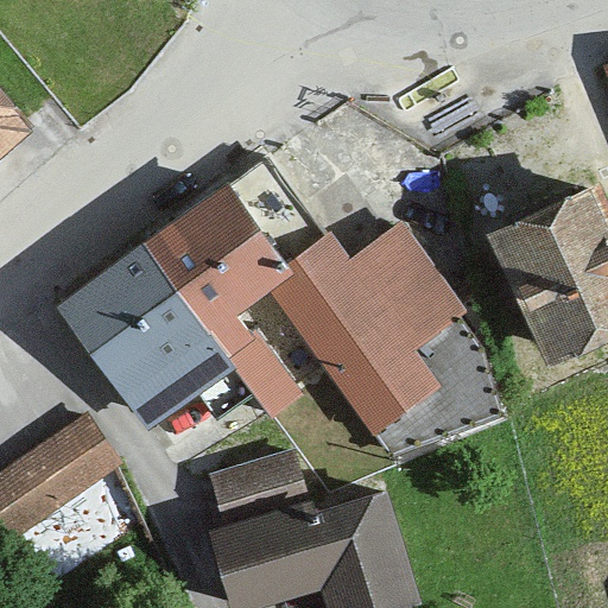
[(0,140),(20,125),(0,99),(0,140)]
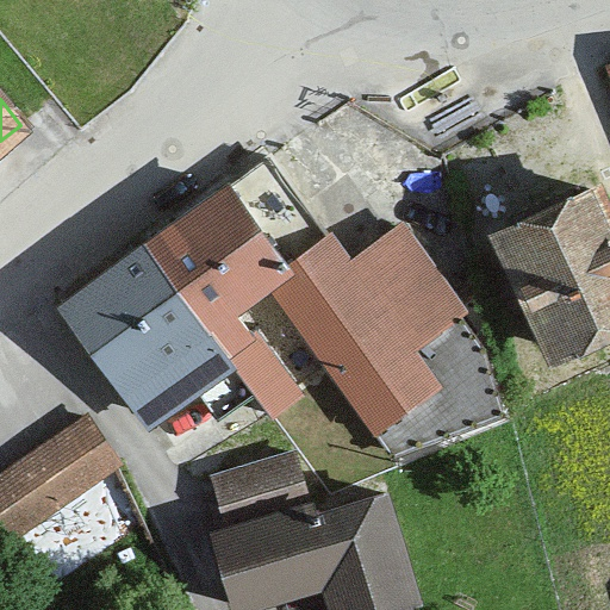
[(224,179),(56,309),(148,427),(236,358),(279,412),(304,393),(243,316),(266,298),(299,274),(290,260),(224,179)]
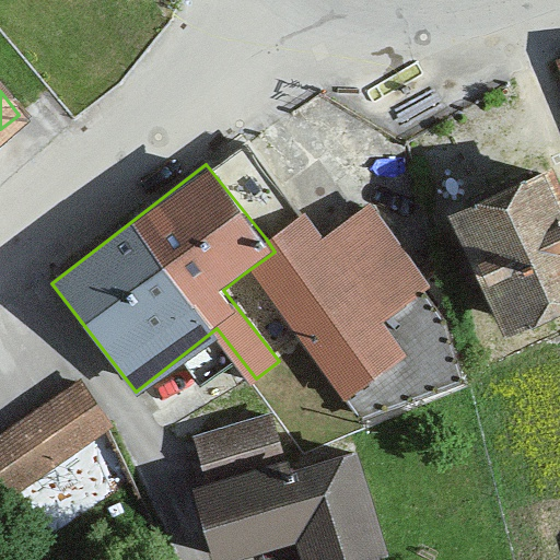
[(559,311),(559,202),(545,170),(440,219),(497,340),(559,311)]
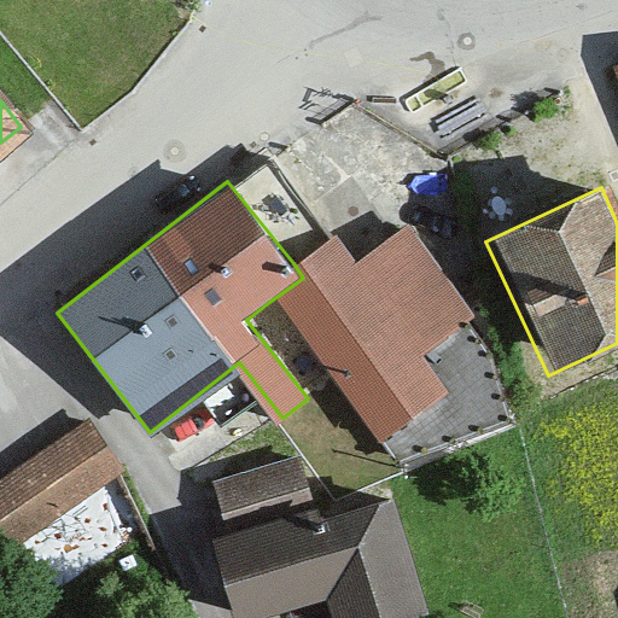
[(332,235),(293,263),(303,278),(269,302),(377,449),(450,396),(423,357),(477,318),(412,228),(356,269),(332,235)]
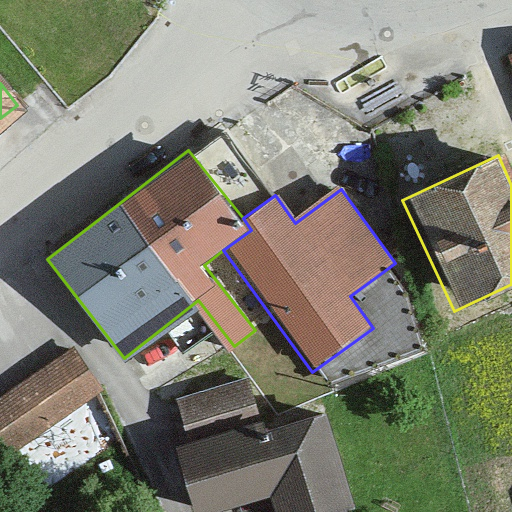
[(104,388),(78,351),(0,406),(0,451),(5,458),(104,388)]
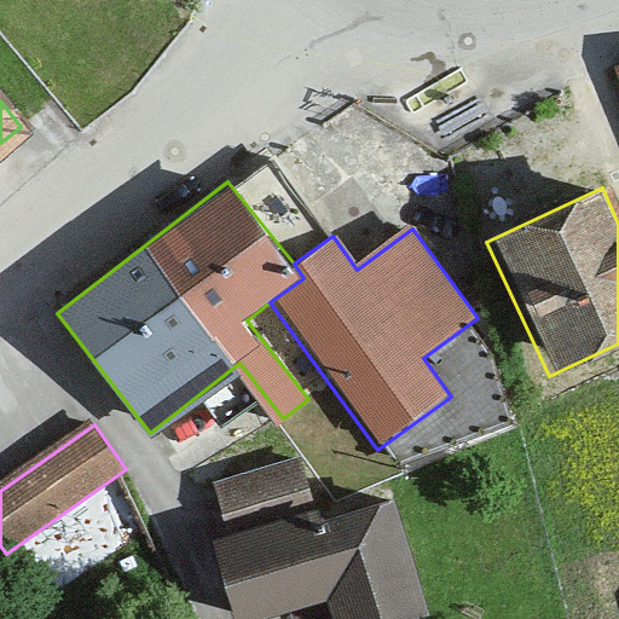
[(391,492),(209,541),(230,618),(252,618),(331,597),(336,618),(406,618),(424,614),(391,492)]
